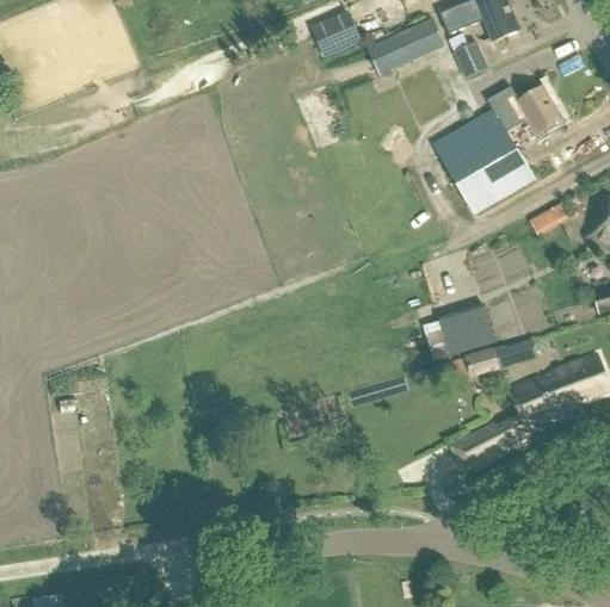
[(468,0),(439,12),(448,32),(482,18),(492,39),(521,28),(507,0),(481,0),(479,1),(478,0),(468,0)]
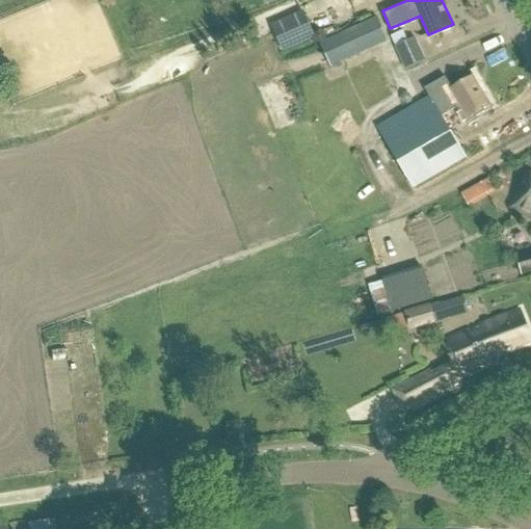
[(319,41),(329,63),(387,37),(376,15),(319,41)]
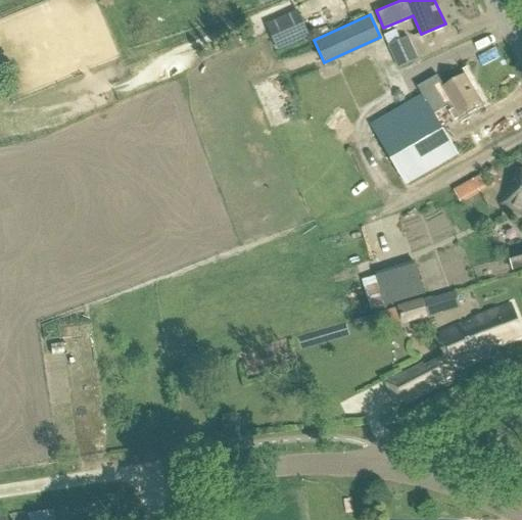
[(408,34),(388,43),(398,65),(418,57),(408,34)]
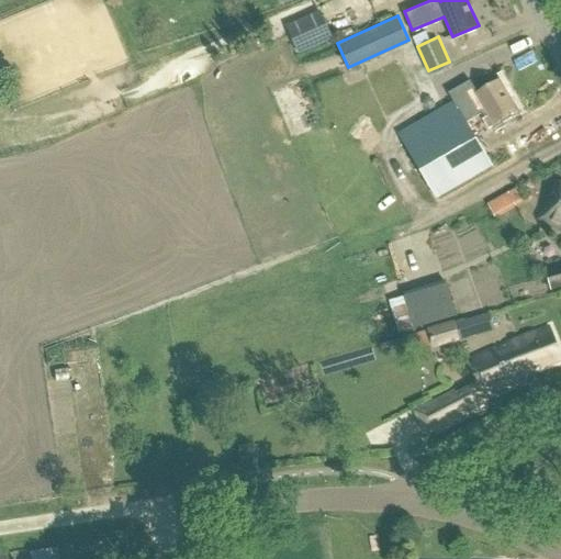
[(453,99),(397,132),(436,197),(493,164),(467,120),(485,109),(494,123),(518,109),(500,78),(479,91),(471,79),(449,92),(453,99)]
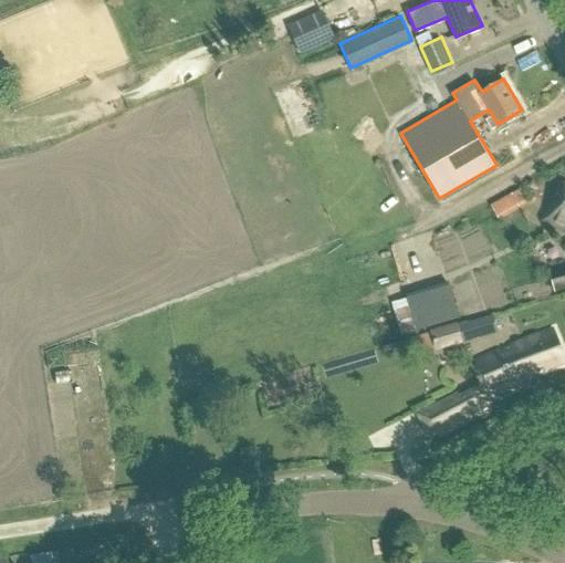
[(545,215),(564,223),(564,180),(562,180),(545,215)]
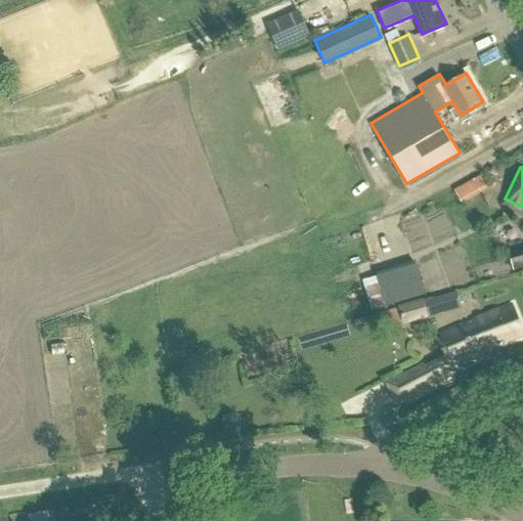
[(522,244),(506,249),(511,267),(522,263),(522,244)]
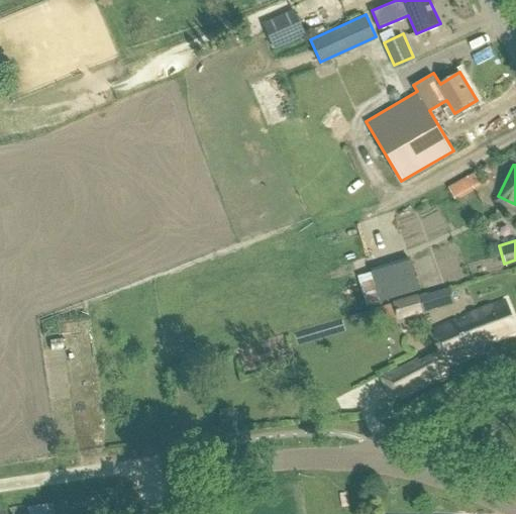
[(417,289),(408,260),(382,268),(391,297),(417,289)]
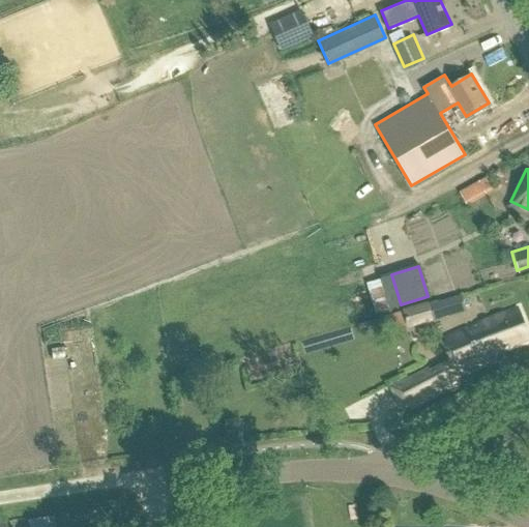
[(409,308),(415,325),(463,310),(458,294),(437,300),(436,299),(409,308)]
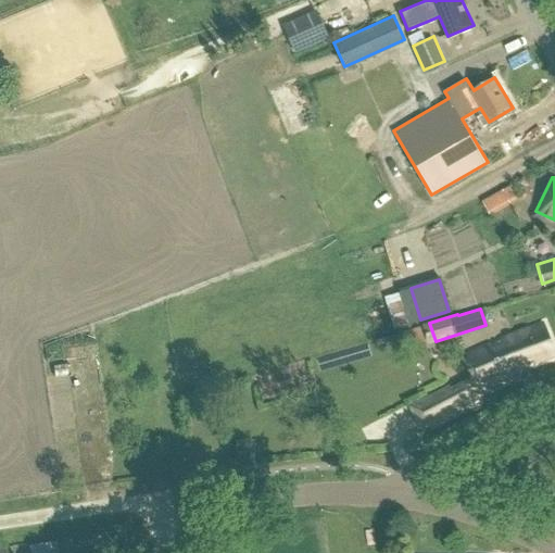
[(468,360),(466,361),(474,378),(480,392),(519,375),(517,371),(554,354),(542,324),(467,356),(468,360)]
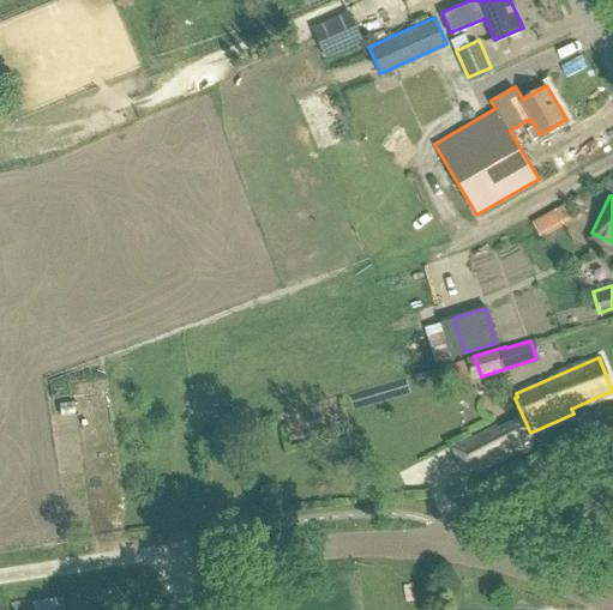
[(523,417),(478,439),(488,460),(527,441),(523,436),(530,433),(523,417)]
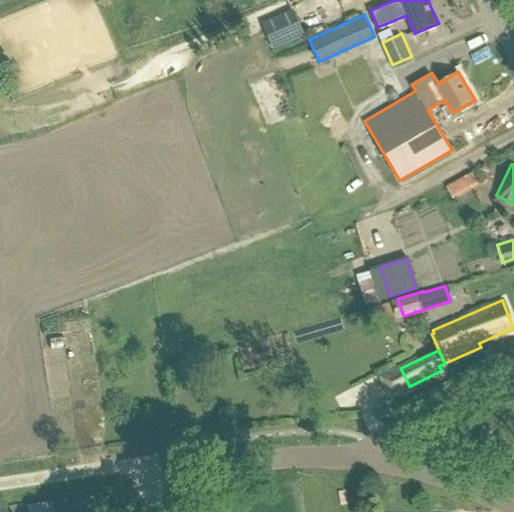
[(53,511),(51,500),(26,504),(27,511),(53,511)]
